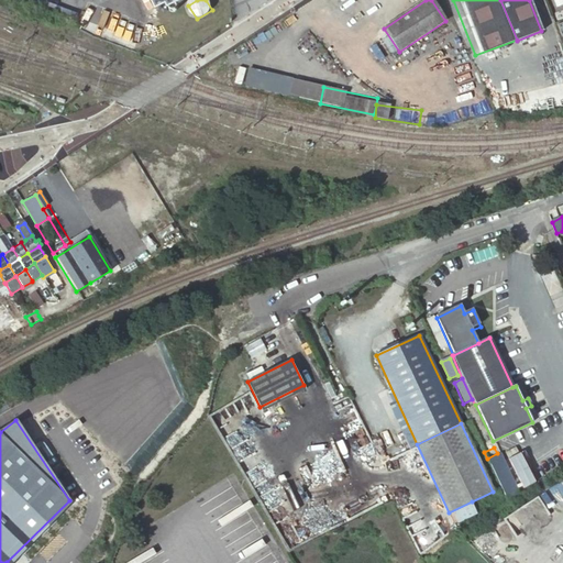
[(522,449),(509,453),(520,486),(533,482),(522,449)]
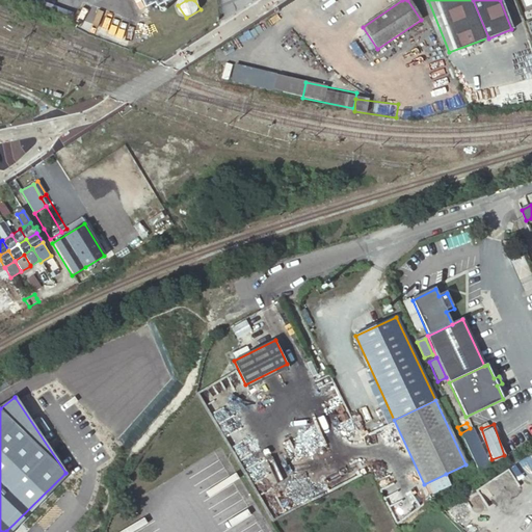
[(460,434),(479,475),(490,468),(472,429),(460,434)]
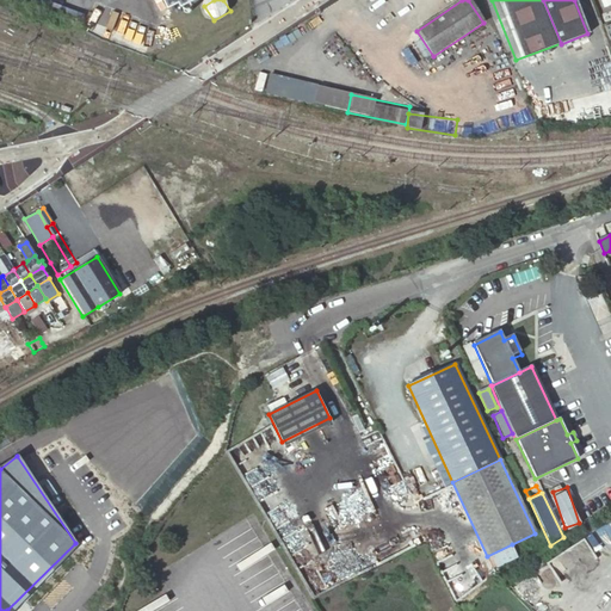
[(512,544),(487,556),(492,566),(517,554),(512,544)]
